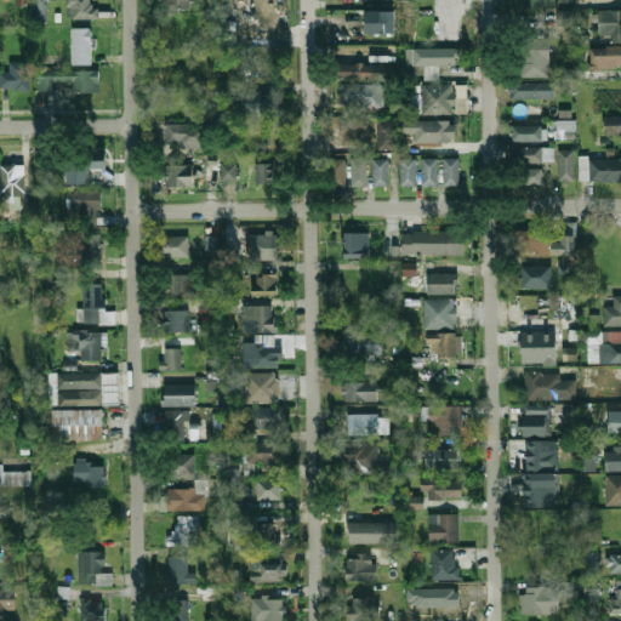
[(33,0),(34,21),(46,21),(46,0),(33,0)]
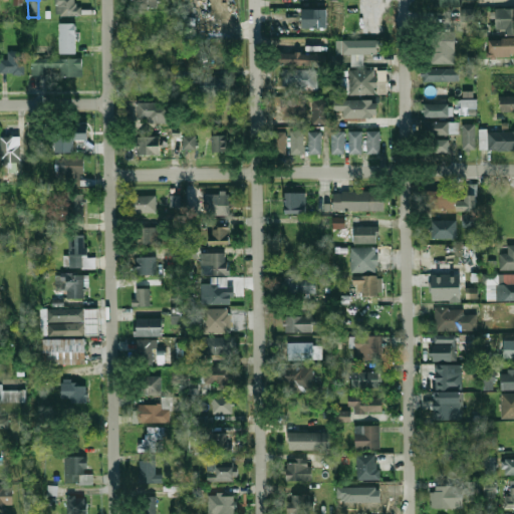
[(55,0),(55,14),(77,14),(77,0),(55,0)]
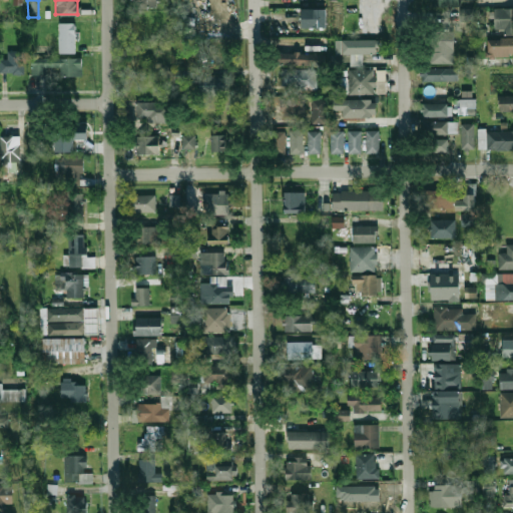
[(134,0),(135,8),(156,8),(156,0),(134,0)]
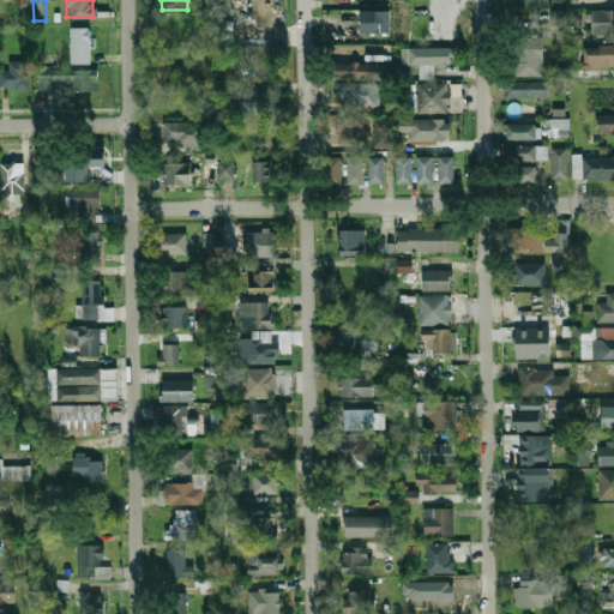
[(390,10),(360,11),(361,34),(390,32),(390,10)]
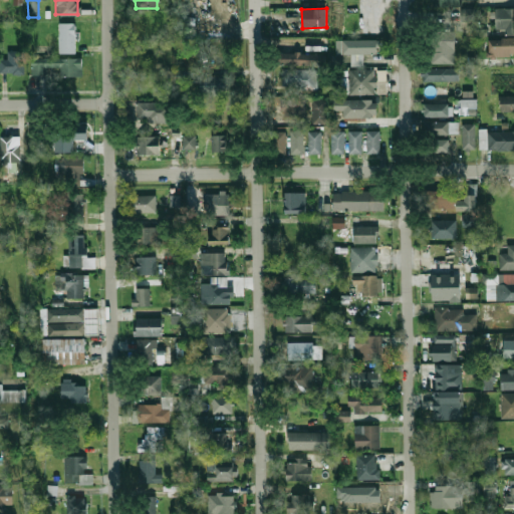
[(475,9),(461,8),(461,21),(475,22),(475,9)]
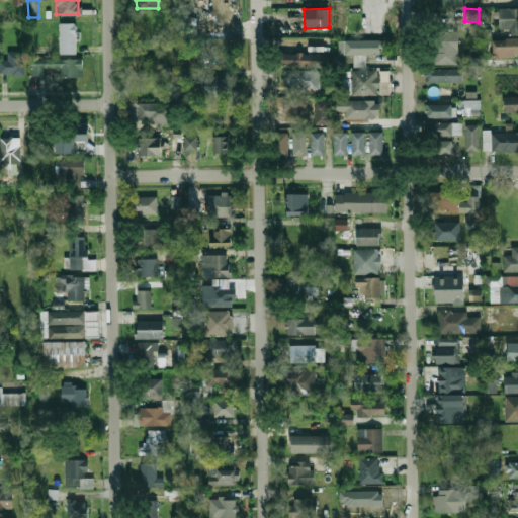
[(517,9),(504,9),(504,34),(517,34),(517,9)]
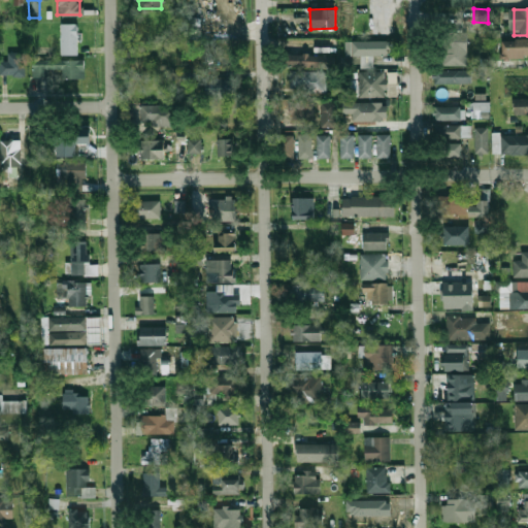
[(78,55),(78,24),(62,24),(62,55),(78,55)]
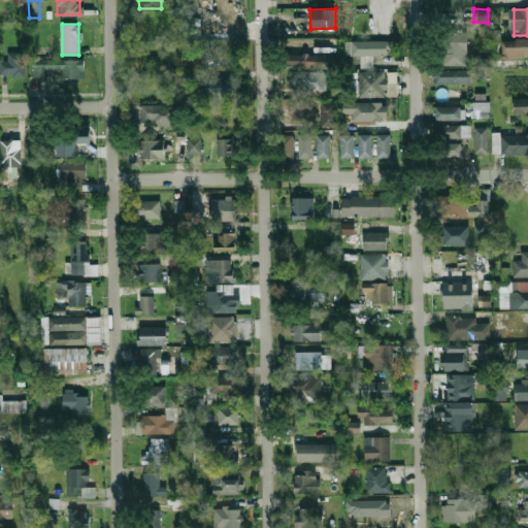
[(468,65),(468,35),(441,35),(441,65),(468,65)]
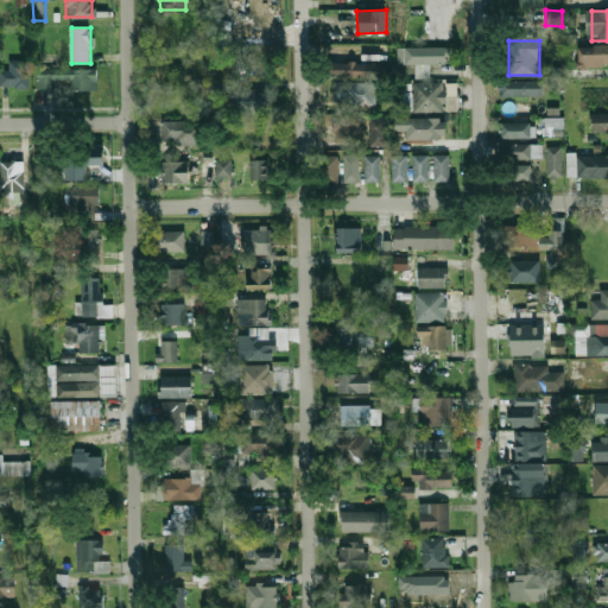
[(607,45),(578,45),(578,67),(607,67),(607,45)]
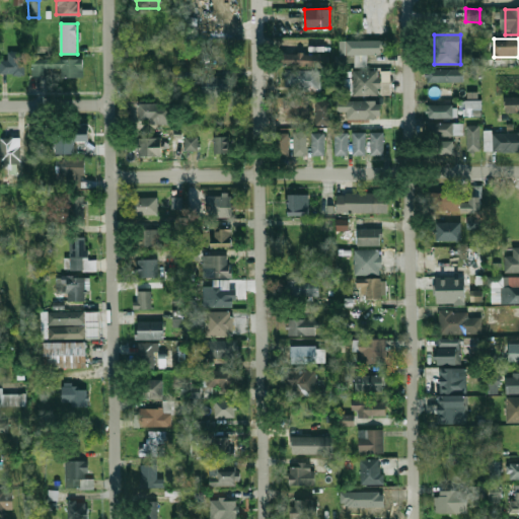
[(340,56),(382,56),(382,41),(340,41),(340,56)]
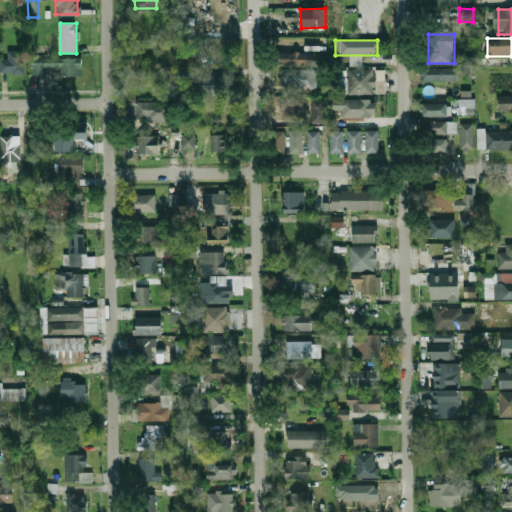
[(0,59),(0,73),(24,73),(24,50),(8,50),(8,59),(0,59)]
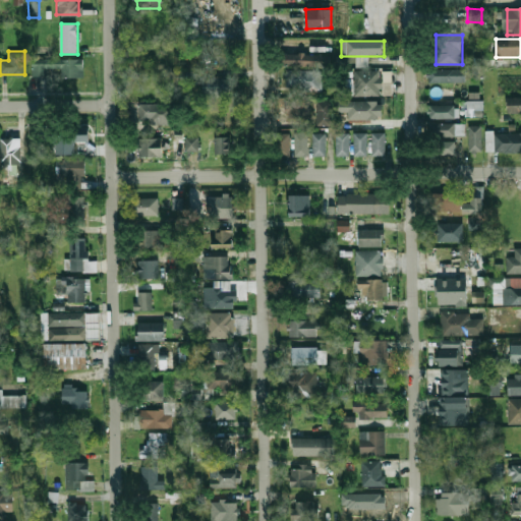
[(307,64),(329,64),(329,55),(307,55),(307,64)]
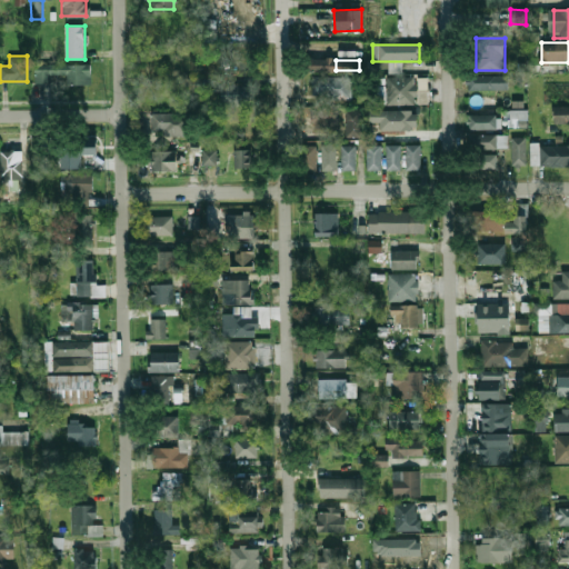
[(91,65),(36,65),(36,83),(51,83),(51,75),(68,75),(68,86),(91,86),(91,65)]
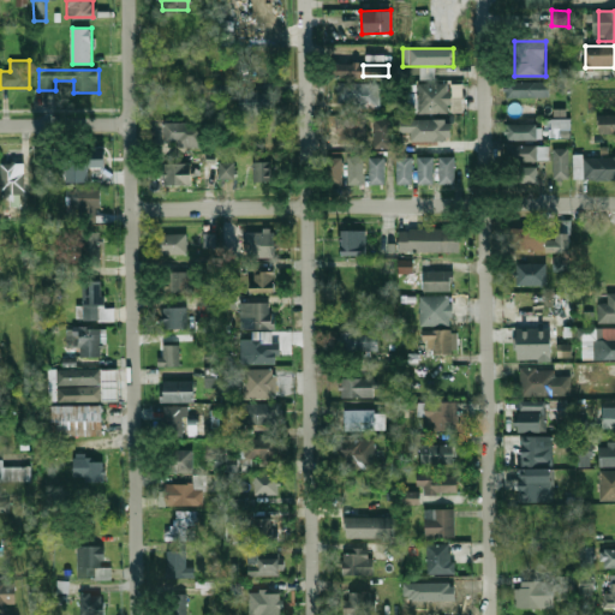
[(549,97),(549,82),(505,82),(505,97),(549,97)]
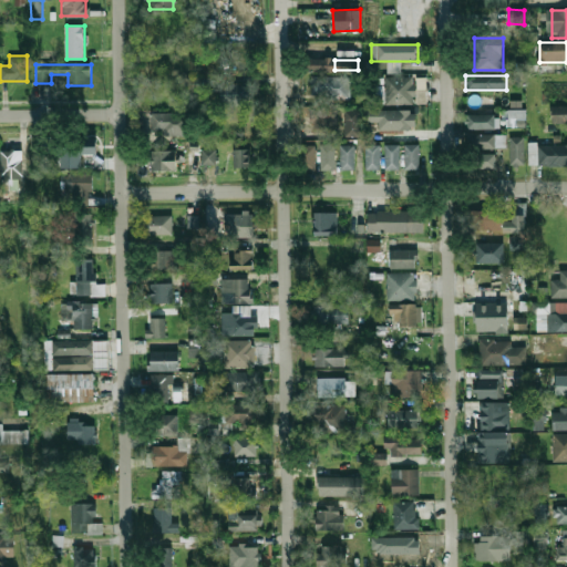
[(311,76),(311,98),(349,98),(349,76),(311,76)]
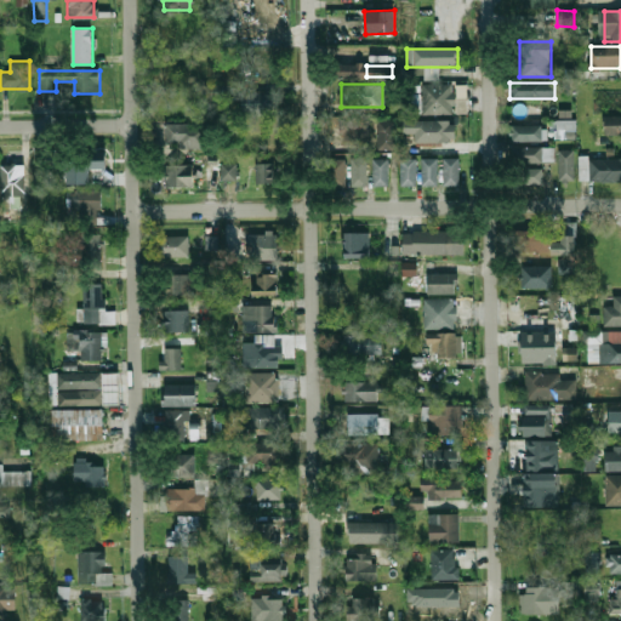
[(405,114),(455,114),(455,84),(421,84),(421,86),(405,86),(405,114)]
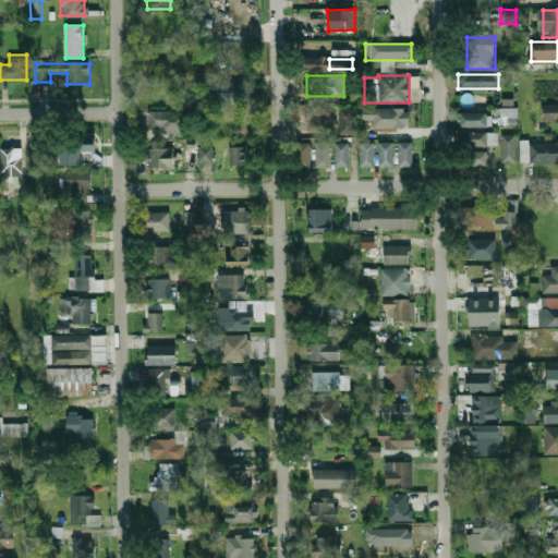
[(218,104),(249,104),(249,82),(218,82),(218,104)]
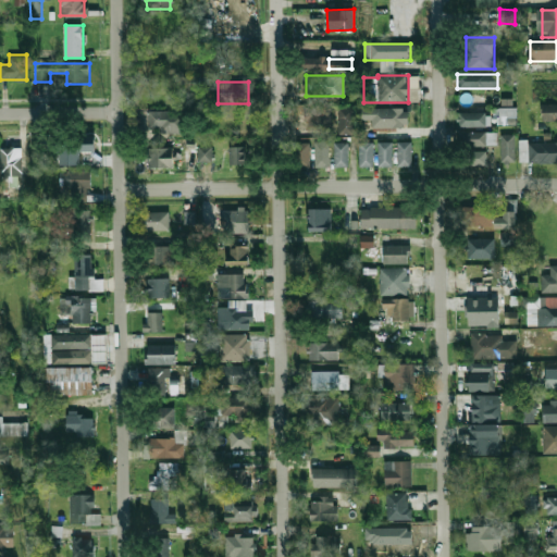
[(486,94),(458,94),(458,107),(486,107),(486,94)]
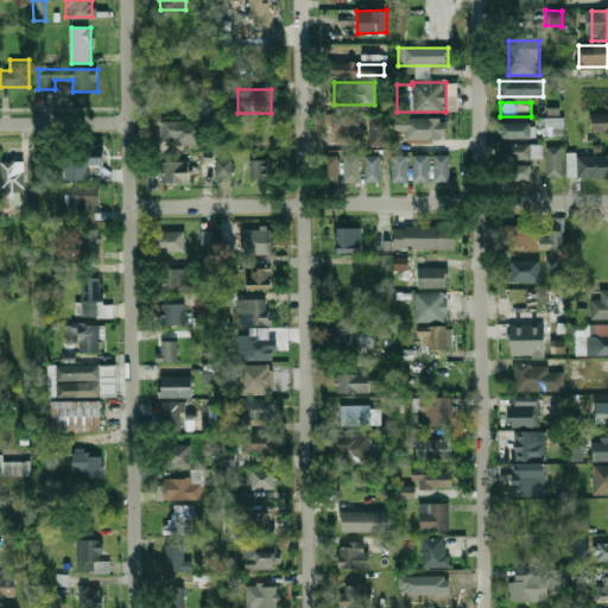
[(607,113),(593,113),(593,131),(607,131),(607,113)]
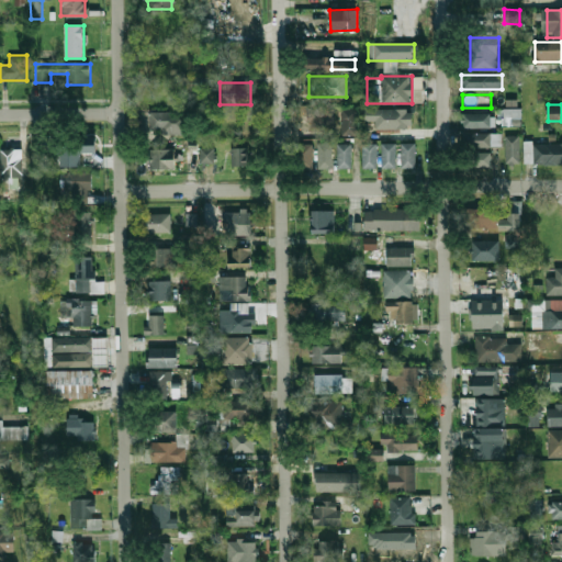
[(322,109),(322,127),(336,127),(336,109),(322,109)]
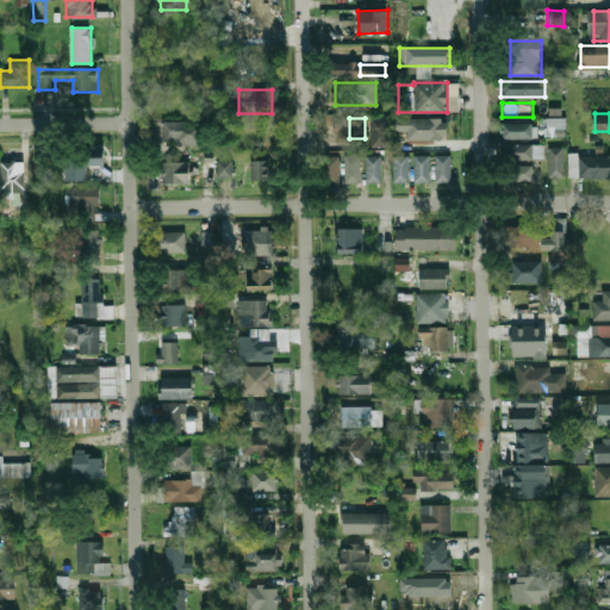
[(371,148),(388,147),(387,118),(371,118),(371,148)]
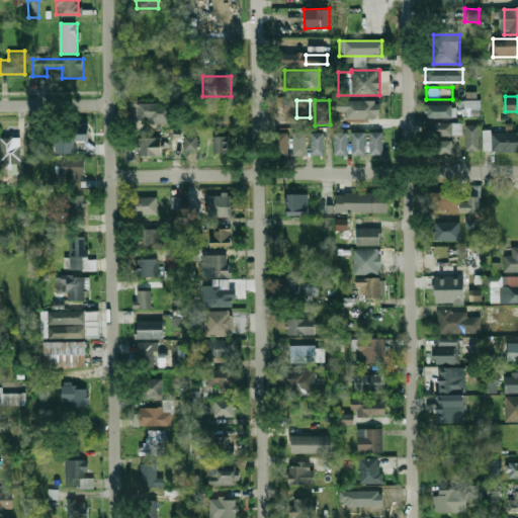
[(463,116),(481,115),(480,100),(463,100),(463,116)]
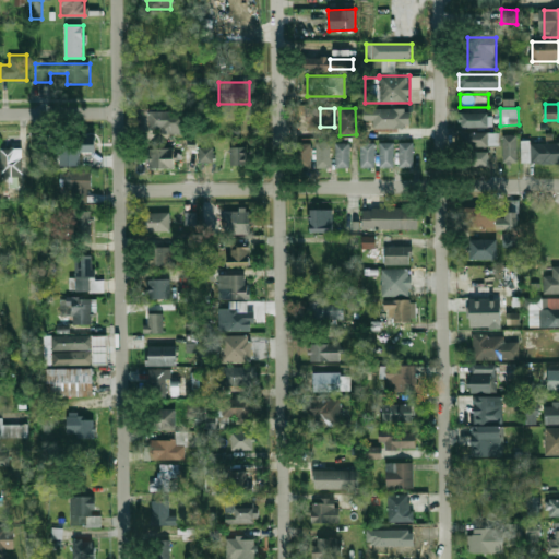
[(193,110),(150,110),(150,132),(193,132),(193,110)]
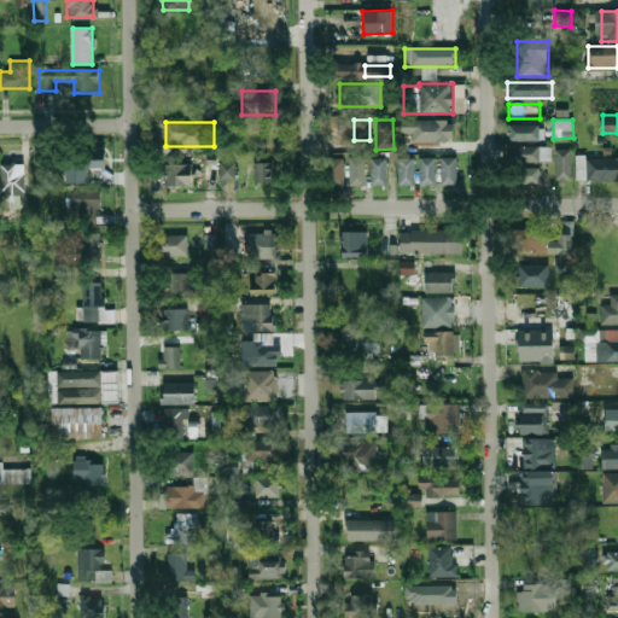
[(464,122),(425,122),(425,140),(464,140),(464,122)]
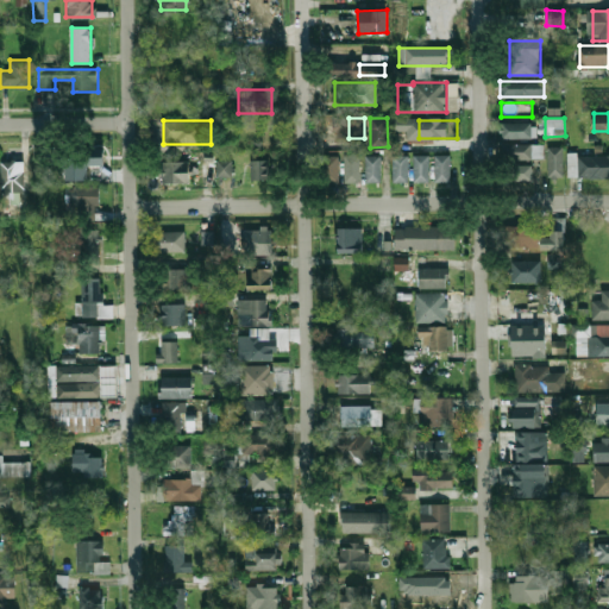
[(532,123),(501,123),(501,138),(532,138),(532,123)]
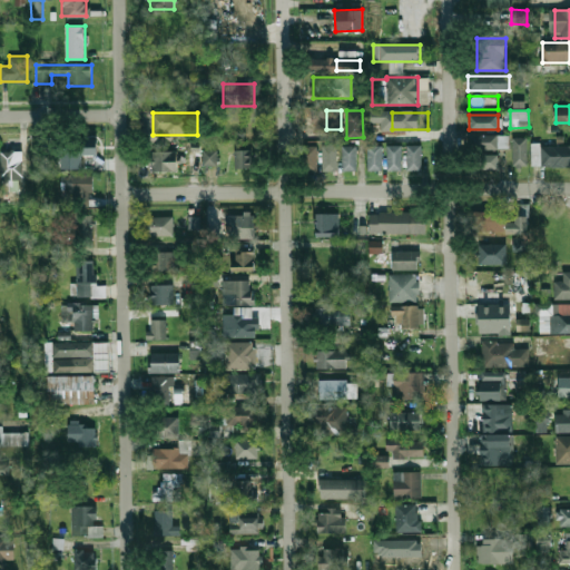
[(470,149),(498,149),(498,135),(470,135),(470,149)]
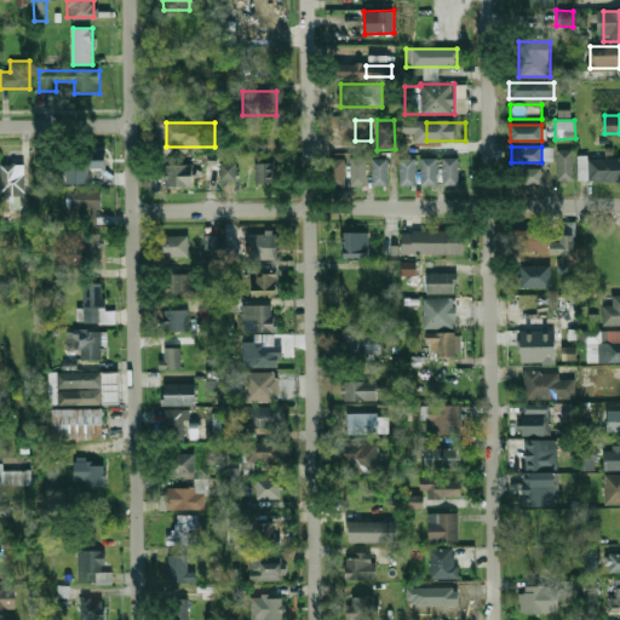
[(109,150),(67,149),(65,182),(82,182),(82,168),(109,168),(109,150)]
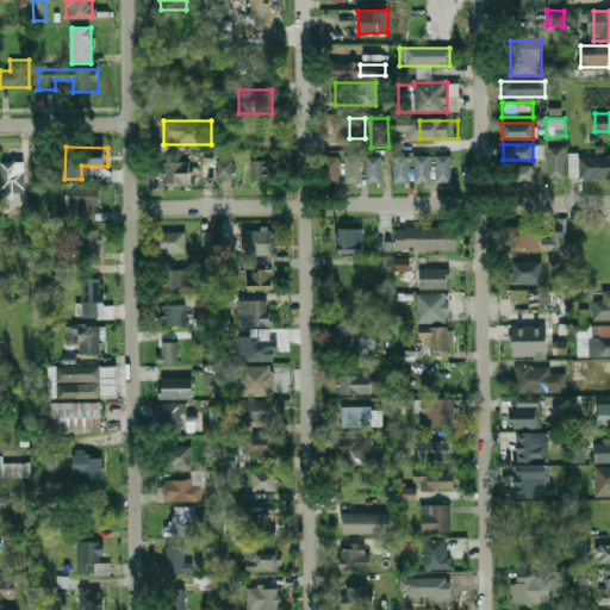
[(565,179),(565,148),(549,148),(549,179),(565,179)]
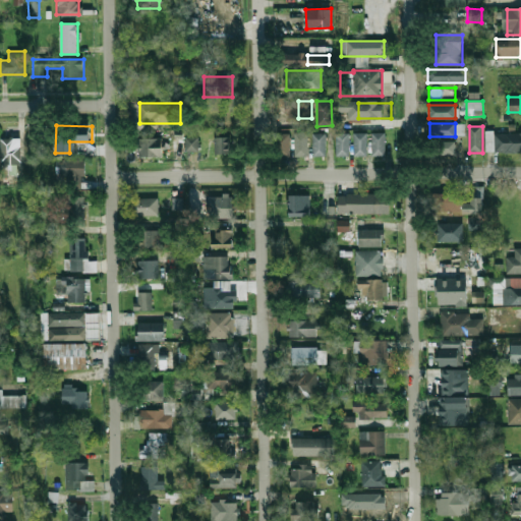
[(295,132),(295,156),(309,156),(309,132),(295,132)]
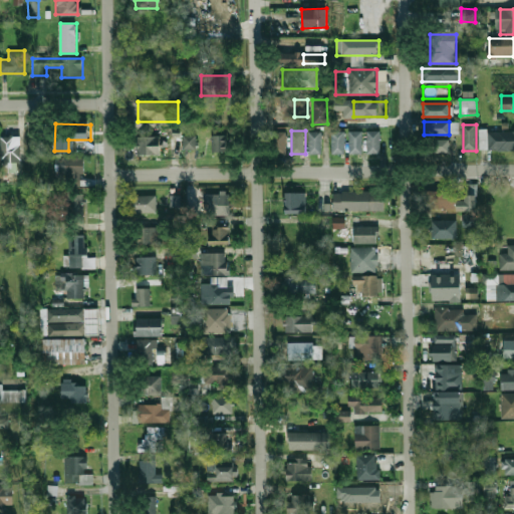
[(308,154),(322,154),(322,131),(308,131),(308,154)]
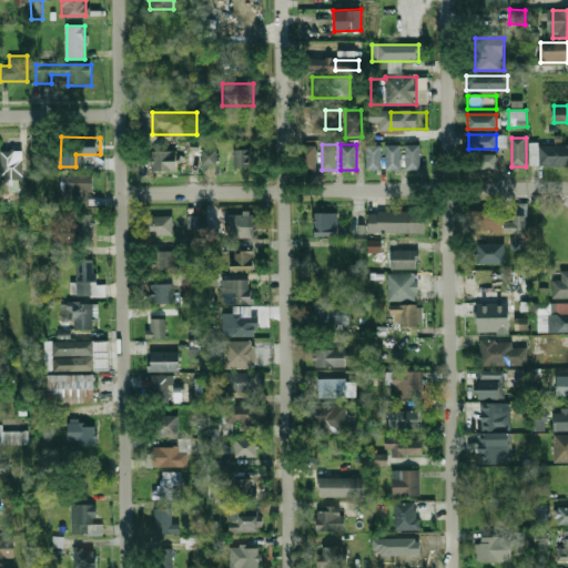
[(382,144),(367,144),(367,170),(382,170),(382,144)]
